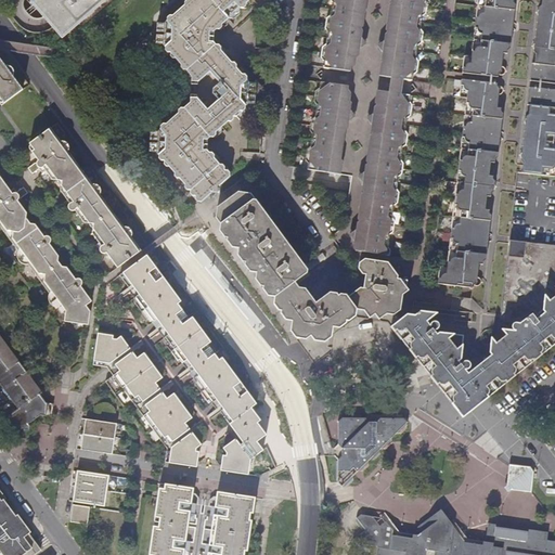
[(191,101),(160,127),(160,130),(166,136),(165,150),(159,155),(159,158),(197,203),(202,203),(213,193),(220,193),(220,186),(230,178),(231,172),(227,168),(222,168),(220,169),(220,171),(217,171),(211,165),(213,162),(216,163),(217,160),(218,157),(214,154),(209,153),(207,151),(207,141),(210,138),(216,138),(219,134),(219,129),(233,117),(239,117),(241,119),(256,106),(261,102),(269,95),(269,93),(244,66),(241,68),(236,68),(224,54),(224,50),(221,46),(216,46),(213,42),(214,31),(217,29),(220,30),(226,25),(226,21),(232,16),(236,16),(240,13),(240,9),(245,9),(249,4),(249,0),(188,0),(167,17),(167,22),(172,28),(171,41),(166,47),(165,50),(192,80),(192,85),(197,85),(197,82),(210,72),(219,84),(213,89),(213,94),(219,101),(208,110),(205,106),(207,104),(207,103),(207,102),(207,100),(206,99),(204,99),(203,99),(199,101),(197,98),(197,97),(191,95),(191,101)]
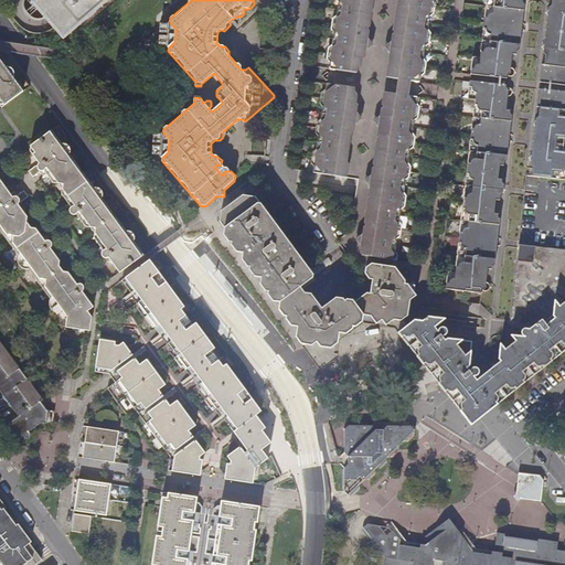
[(355,73),(361,43),(366,0),(336,0),(340,4),(339,10),(338,16),(333,19),(332,24),(332,30),(334,34),(334,40),(333,44),(329,48),(328,54),(328,59),(331,63),(330,70),(355,73)]
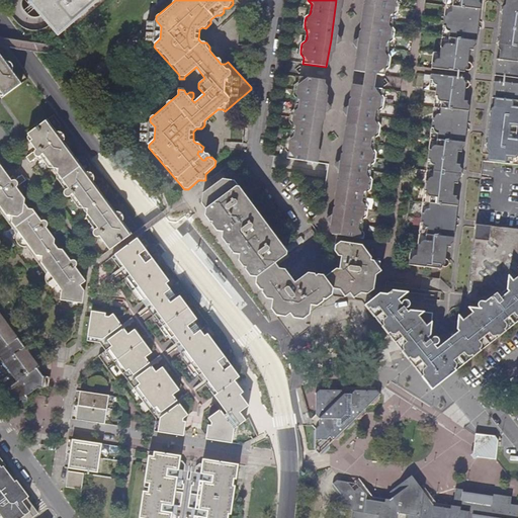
[(370,0),(364,46),(360,72),(365,73),(376,74),(384,76),(385,71),(390,68),(391,63),(392,57),(389,53),(390,48),(390,44),(394,40),(396,30),(393,26),(393,21),(394,16),(398,13),(399,8),(400,3),(397,0),(370,0)]
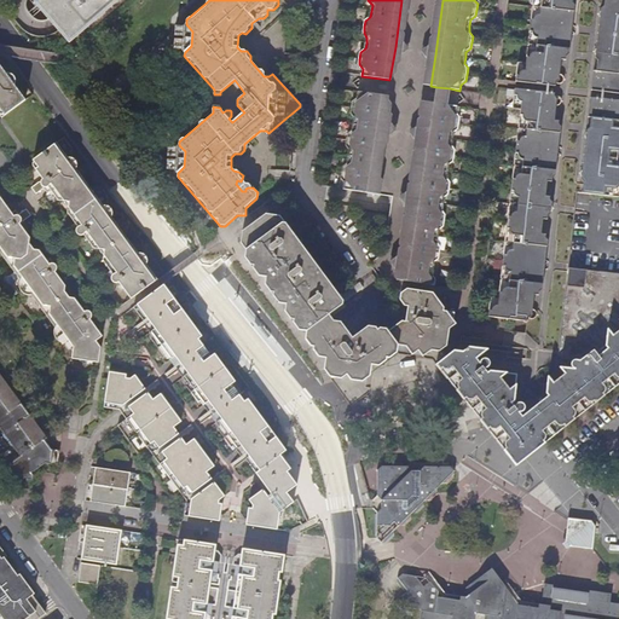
[(518,76),(516,82),(547,86),(548,74),(556,74),(559,56),(562,56),(568,5),(565,4),(565,0),(538,0),(539,1),(541,3),(542,4),(542,9),(541,17),(538,17),(537,18),(536,19),(534,22),(532,22),(531,27),(531,33),(533,33),(533,35),(534,38),(536,39),(538,39),(537,46),(537,53),(534,53),(532,55),(531,57),(530,58),(527,58),(526,71),(524,73),(521,74),(520,76),(518,76)]
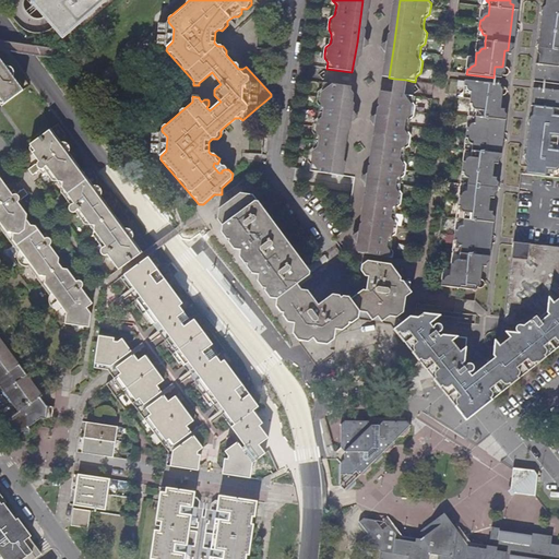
[(545,72),(544,83),(558,84),(558,0),(548,0),(548,4),(552,6),(551,24),(546,24),(544,38),(549,39),(547,57),(543,56),(540,71),(545,72)]
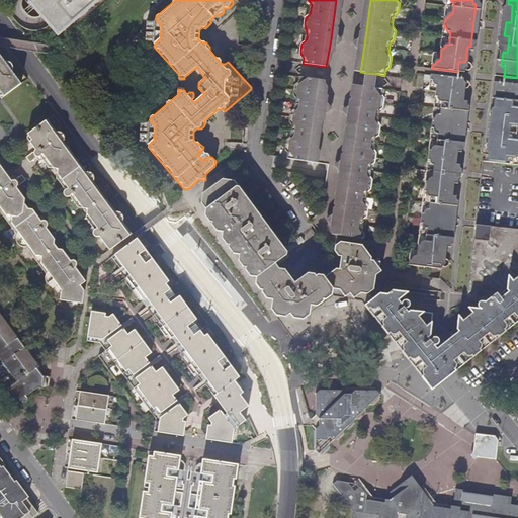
[(152,40),(155,44),(160,38),(161,26),(156,20),(153,23),(152,30),(154,32),(152,34),(152,40)]
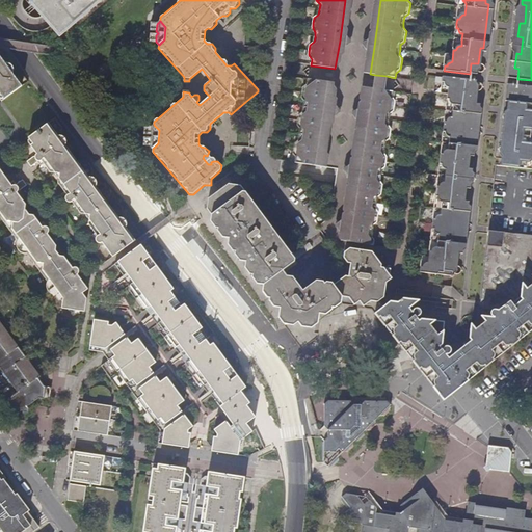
[(347,36),(340,41),(345,47),(352,43),(347,36)]
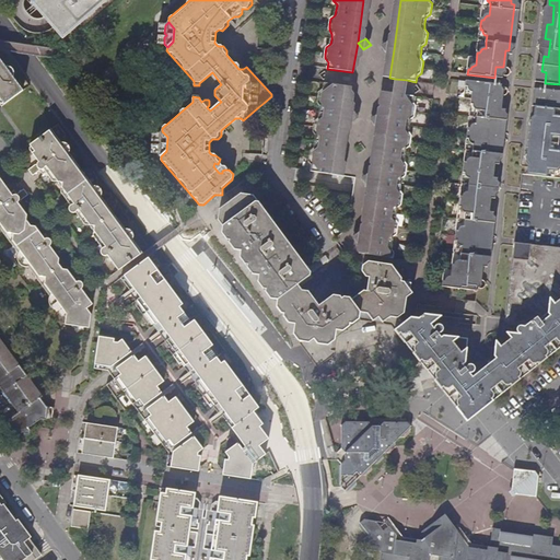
[(387,43),(381,47),(386,54),(394,49),(387,43)]
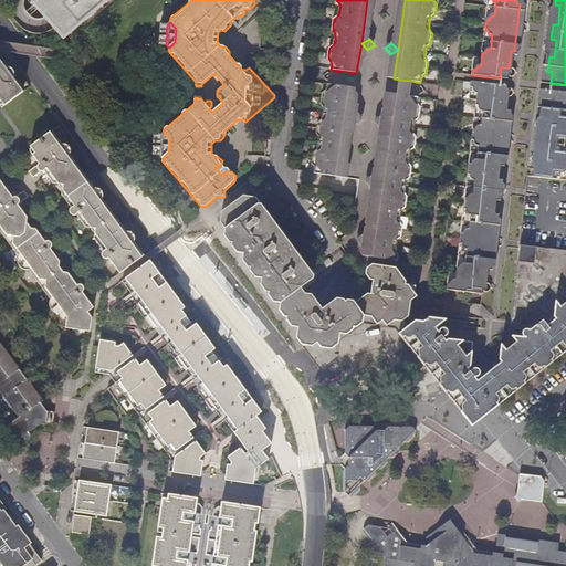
[(0,100),(3,105),(22,91),(13,79),(13,76),(12,73),(11,71),(9,70),(8,69),(4,67),(0,61),(0,100)]
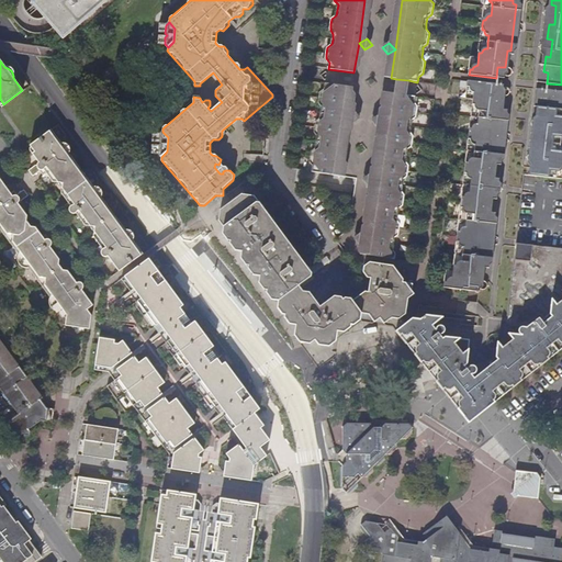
[(406,96),(408,80),(396,79),(394,93),(406,96)]
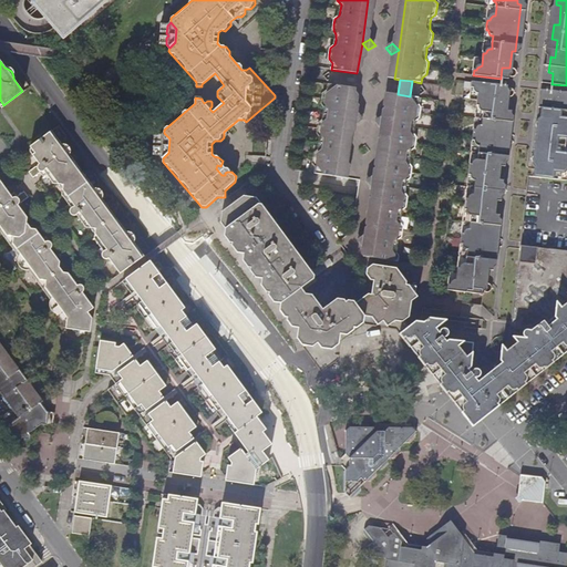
[(449,285),(449,290),(476,294),(477,284),(485,284),(486,266),(491,267),(496,218),(493,217),(498,164),(502,165),(507,115),(504,114),(506,96),(500,95),(501,85),(472,83),(472,89),(474,89),(474,91),(475,92),(476,93),(478,94),(477,101),(477,106),(480,106),(480,109),(481,111),(483,112),(484,113),(483,119),(483,126),(480,127),(478,129),(476,130),(476,131),(474,131),(474,135),(473,141),(475,141),(475,144),(477,146),(478,147),(480,147),(480,154),(478,161),(476,162),(474,163),(473,165),(470,166),(470,171),(470,175),(472,176),(473,178),(474,181),(476,182),(475,188),(474,196),(472,196),(470,198),(470,199),(466,199),(465,204),(465,209),(467,209),(468,213),(470,215),(472,216),(471,223),(471,229),(468,230),(466,232),(465,233),(464,235),(462,235),(462,239),(461,245),(464,245),(464,247),(465,249),(465,250),(466,251),(467,251),(467,257),(466,264),(464,265),(462,266),(461,268),(459,268),(457,274),(457,280),(455,281),(453,282),(452,284),(451,285),(449,285)]
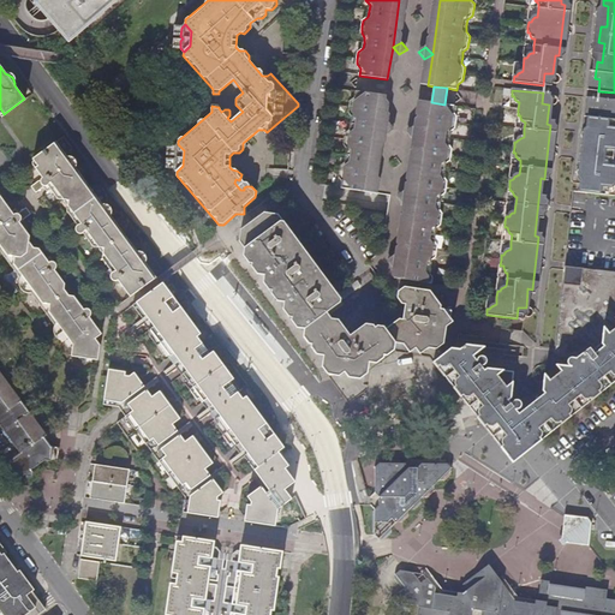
[(371,192),(381,127),(384,96),(357,91),(356,97),(351,101),(350,107),(350,113),(352,118),(352,124),(351,130),(346,133),(345,139),(344,145),(348,150),(347,156),(346,161),(341,166),(340,172),(339,177),(342,183),(342,189),(371,192)]
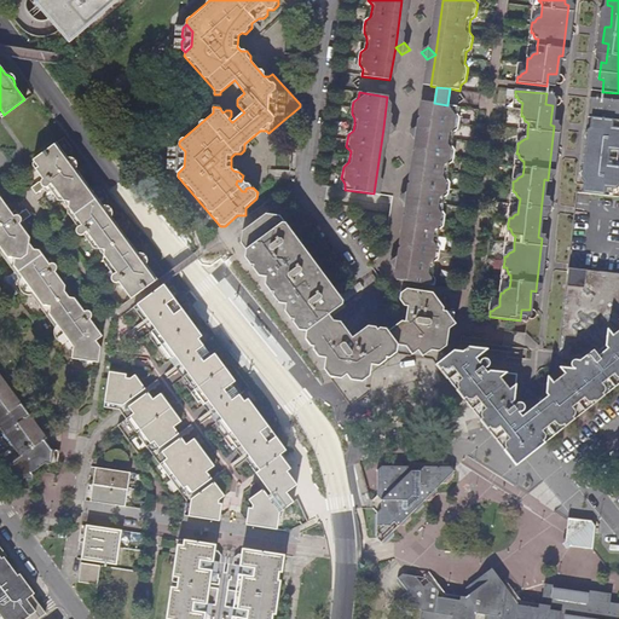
[(25,100),(24,99),(4,115),(5,116),(25,100)]
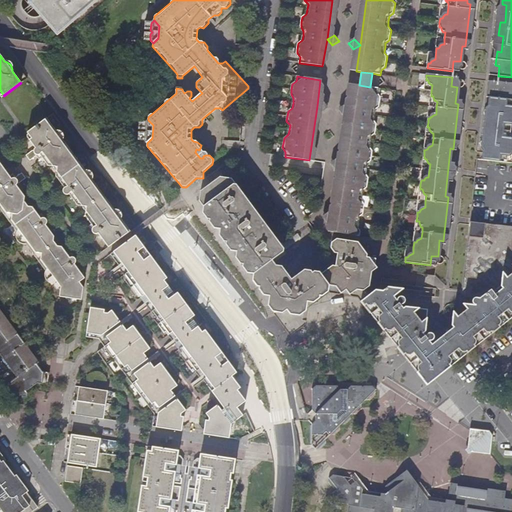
[(490,161),(506,163),(506,157),(508,157),(509,157),(511,156),(511,155),(511,138),(508,138),(509,131),(509,126),(511,125),(511,84),(497,83),(497,89),(492,89),(490,104),(495,105),(493,120),(488,120),(487,135),(491,136),(489,155),(484,155),(484,160),(490,161)]
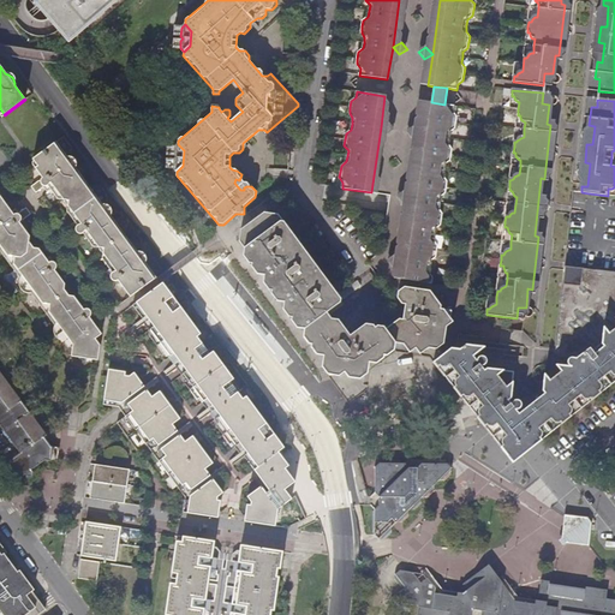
[(425,102),(421,133),(411,198),(401,262),(399,279),(433,284),(434,276),(430,272),(431,261),(436,257),(437,251),(439,245),(435,240),(435,236),(436,228),(441,225),(442,220),(443,214),(440,209),(441,197),(446,193),(447,187),(448,181),(445,177),(446,171),(446,165),(451,161),(452,155),(453,149),(449,144),(449,139),(451,132),(455,129),(457,124),(458,118),(454,113),(455,107),(445,105),(431,102),(425,102)]
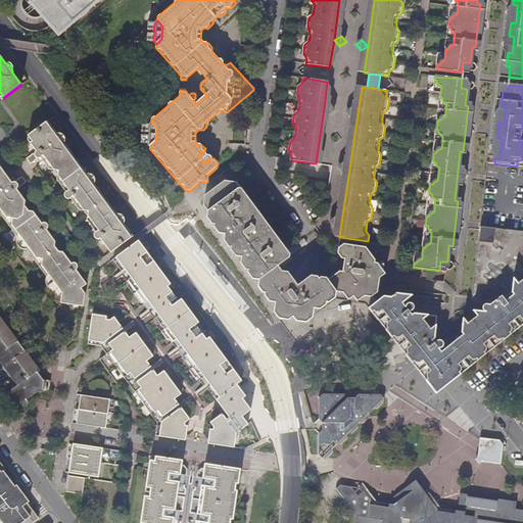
[(331,104),(324,108),(329,114),(336,110),(331,104)]
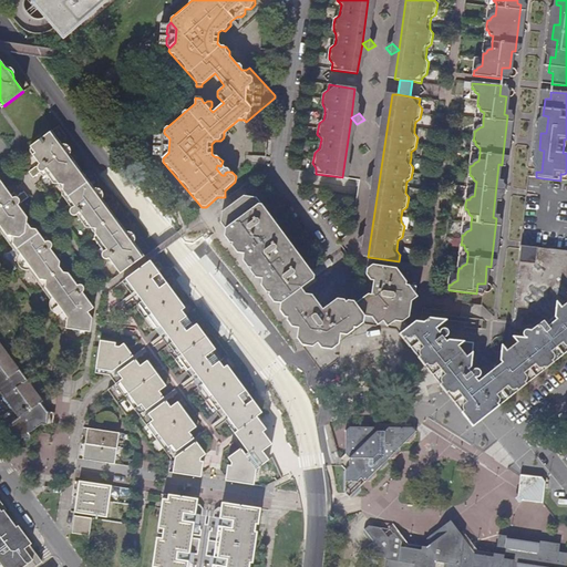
[(380,127),(388,123),(382,116),(374,122),(380,127)]
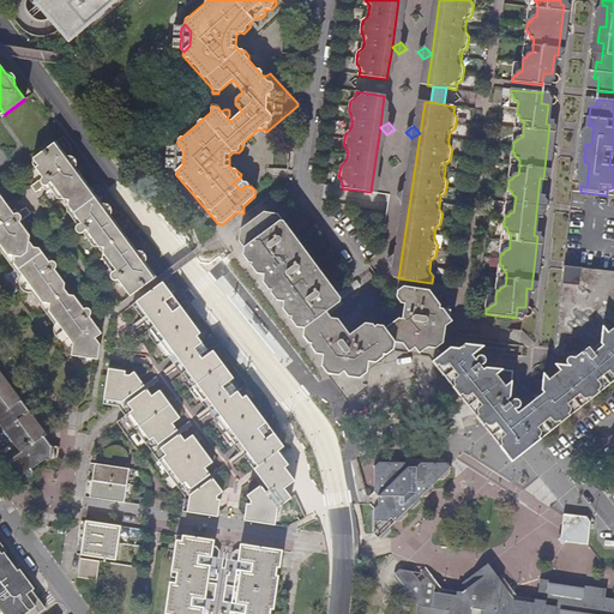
[(131,298),(156,278),(146,265),(146,263),(146,260),(146,258),(145,256),(143,253),(139,251),(137,251),(112,217),(112,214),(112,210),(110,208),(108,206),(106,204),(102,204),(77,170),(77,167),(77,164),(74,161),(73,158),(70,157),(66,156),(56,143),(34,160),(37,167),(36,168),(42,178),(31,186),(36,193),(40,190),(43,187),(47,192),(53,187),(62,200),(68,202),(67,206),(78,221),(72,224),(74,229),(77,232),(79,233),(82,233),(84,233),(85,230),(97,247),(103,248),(103,254),(113,268),(107,272),(110,277),(113,281),(114,281),(116,281),(119,281),(131,298)]
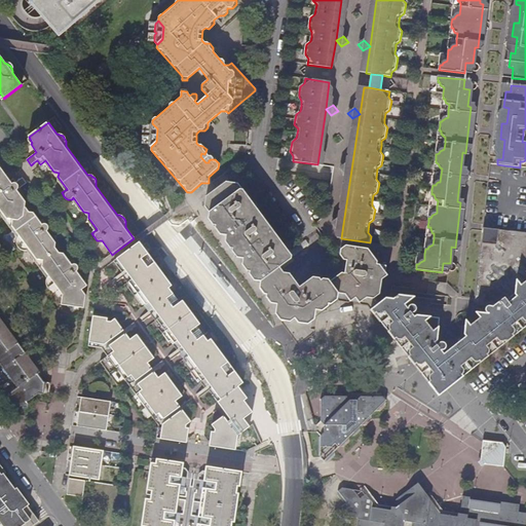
[(148,144),(151,147),(156,142),(157,128),(152,123),(149,125),(148,133),(150,135),(148,137),(148,144)]
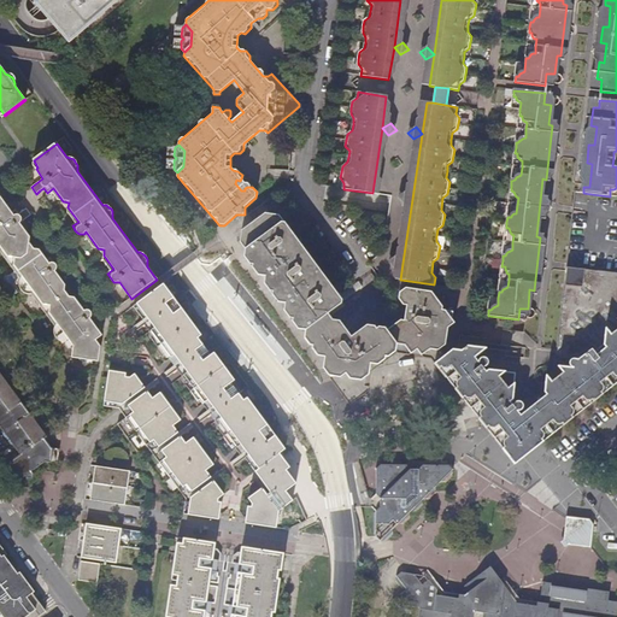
[(404,204),(412,199),(406,192),(398,197),(404,204)]
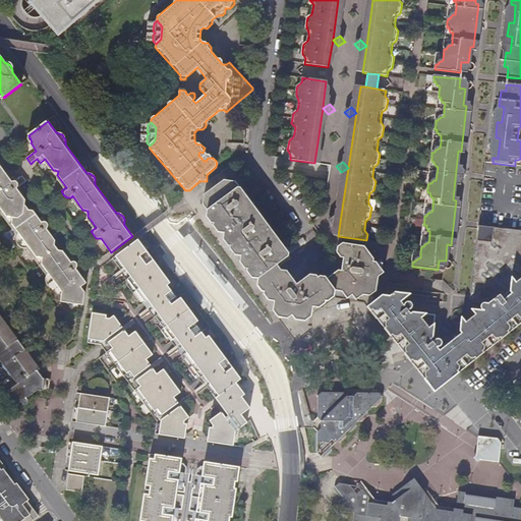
[(0,166),(0,208),(4,214),(2,216),(12,229),(14,227),(19,233),(18,235),(17,237),(16,239),(17,241),(17,243),(19,246),(20,247),(23,249),(26,249),(30,248),(35,254),(33,256),(42,270),(44,268),(48,274),(47,276),(47,278),(47,281),(47,283),(49,286),(50,288),(53,289),(56,289),(59,289),(62,293),(61,301),(83,305),(85,293),(81,288),(87,284),(76,269),(77,268),(77,266),(76,263),(74,261),(72,257),(69,259),(63,251),(59,250),(55,245),(55,241),(46,229),(48,227),(47,224),(45,220),(43,218),(40,220),(34,211),(29,210),(24,205),(24,200),(16,189),(27,181),(23,176),(20,178),(16,181),(13,177),(10,179),(0,166)]
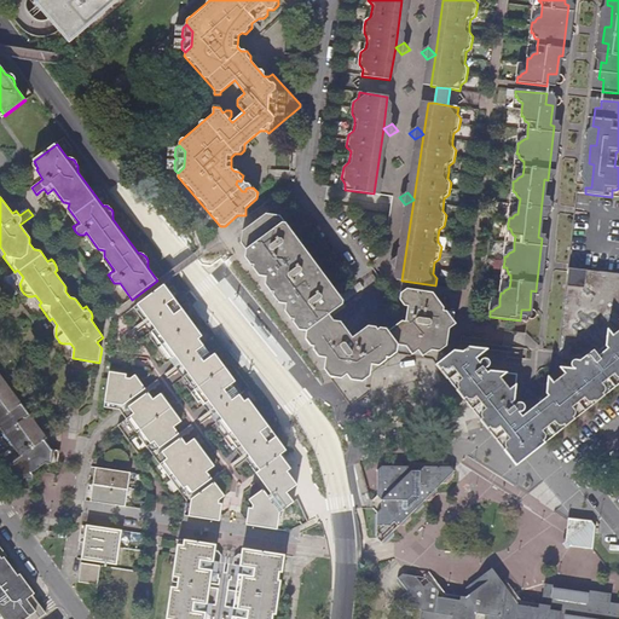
[(441,351),(446,346),(449,329),(456,324),(446,312),(444,311),(444,308),(433,293),(410,290),(408,310),(406,322),(401,322),(388,331),(387,330),(380,329),(377,330),(376,328),(369,327),(353,339),(341,323),(334,322),(329,314),(342,305),(343,302),(337,295),(330,294),(330,284),(318,268),(310,266),(311,258),(298,241),(289,239),(290,231),(281,217),(266,214),(243,232),(241,242),(247,250),(266,277),(287,305),(307,331),(327,359),(337,372),(347,375),(357,376),(371,365),(398,346),(406,346),(433,350),(441,351)]
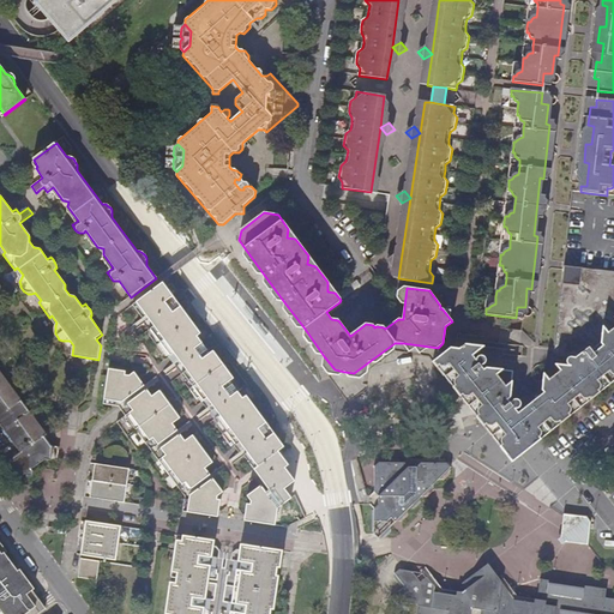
[(257,275),(264,275),(245,248),(244,256),(250,263),(252,264),(252,266),(257,275)]
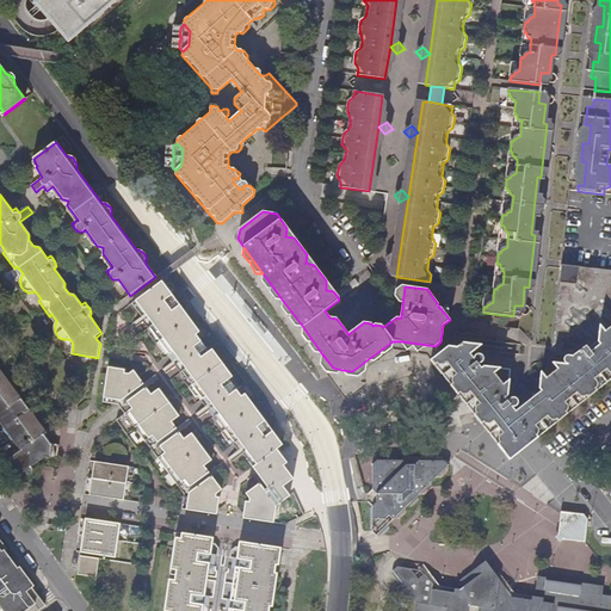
[(390,265),(399,260),(392,253),(384,258),(390,265)]
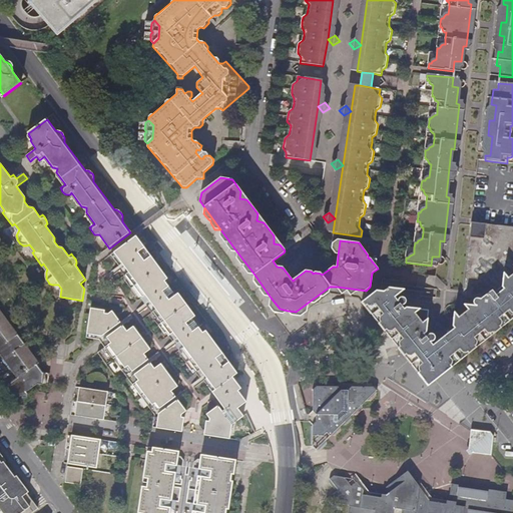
[(512,227),(484,224),(471,222),(463,295),(465,298),(475,299),(474,302),(474,304),(475,306),(477,307),(488,308),(488,302),(496,296),(500,302),(512,303),(512,227)]
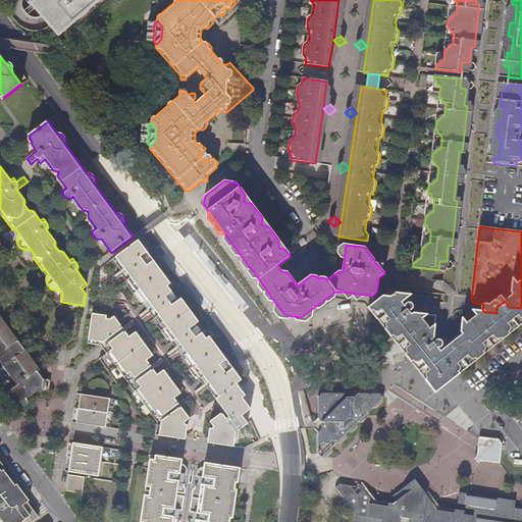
[(236,256),(242,257),(224,233),(224,240),(228,247),(231,247),(230,250),(236,256)]
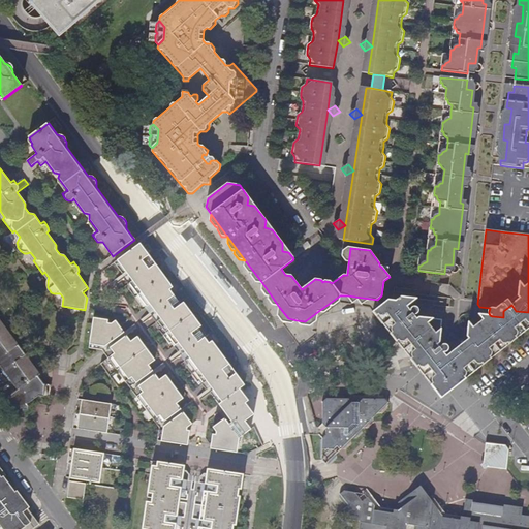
[(139,244),(136,246),(169,290),(173,287),(139,244)]
